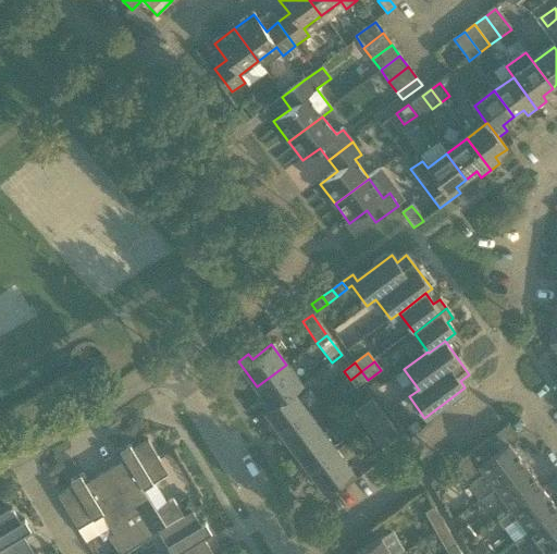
[(301,385),(286,365),(257,386),(264,397),(259,402),(265,411),(293,392),(301,385)]
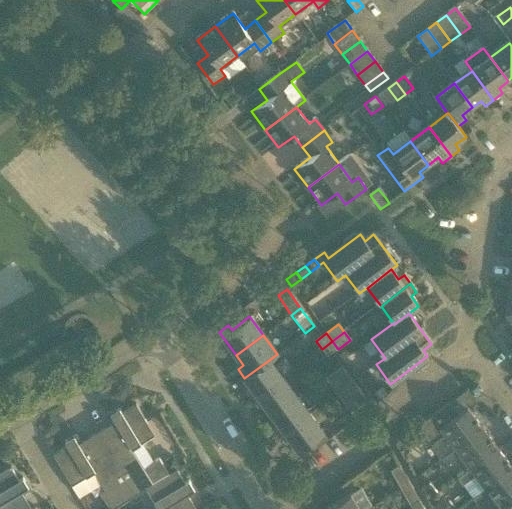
[(338,349),(332,341),(322,349),(328,357),(338,349)]
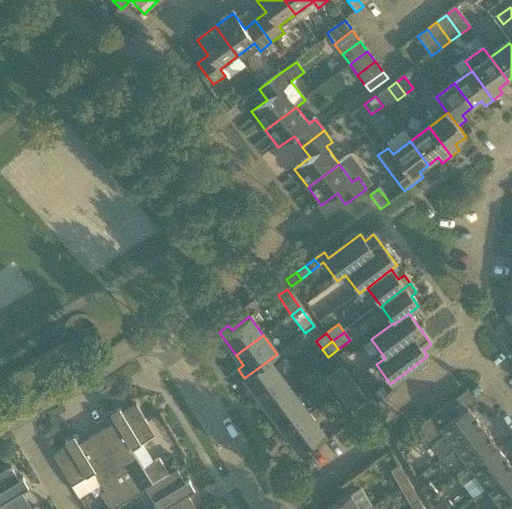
[(282,379),(269,360),(244,378),(251,388),(246,392),(252,401),(282,379)]
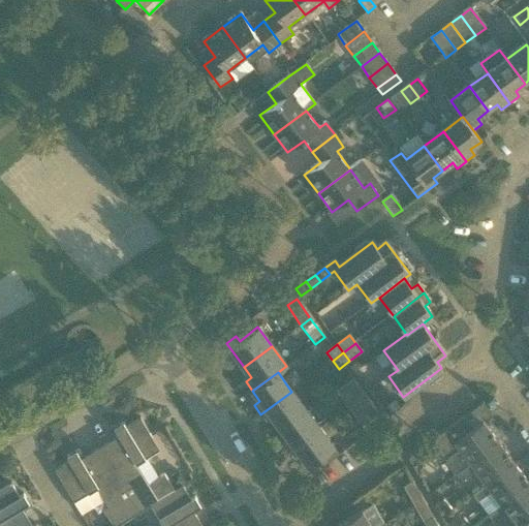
[(343,401),(360,389),(352,380),(336,393),(343,401)]
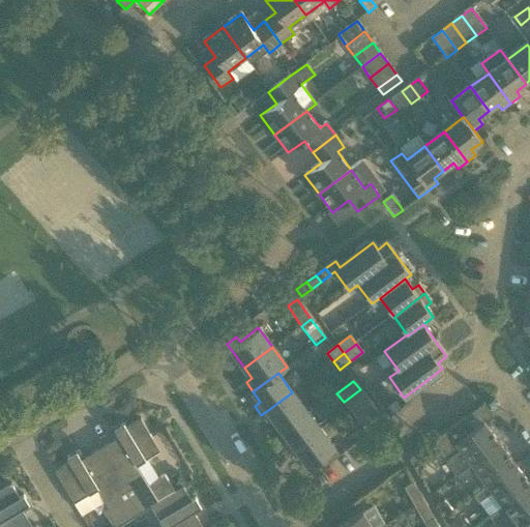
[(350,411),(366,399),(360,389),(344,402),(350,411)]
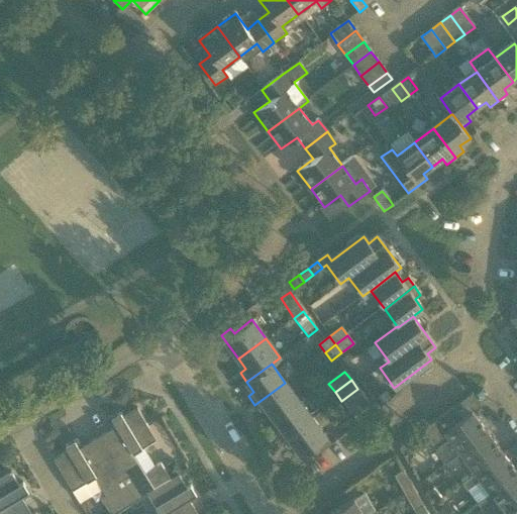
[(299,401),(285,383),(254,405),(261,413),(267,409),(274,419),(299,401)]
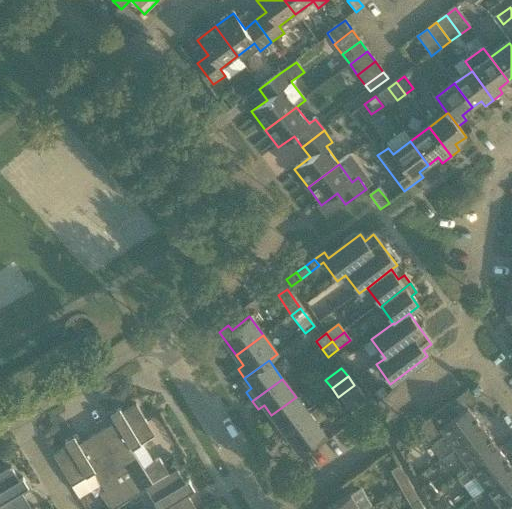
[(344,405),(360,393),(354,385),(338,397),(344,405)]
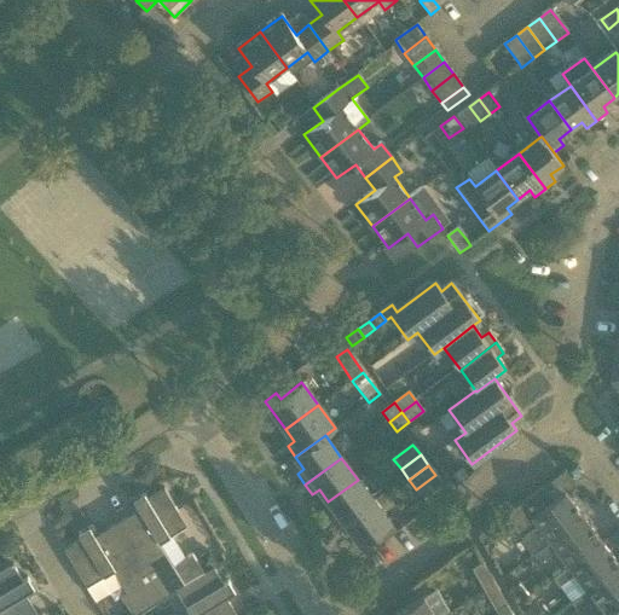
[(416,489),(423,499),(443,485),(435,475),(416,489)]
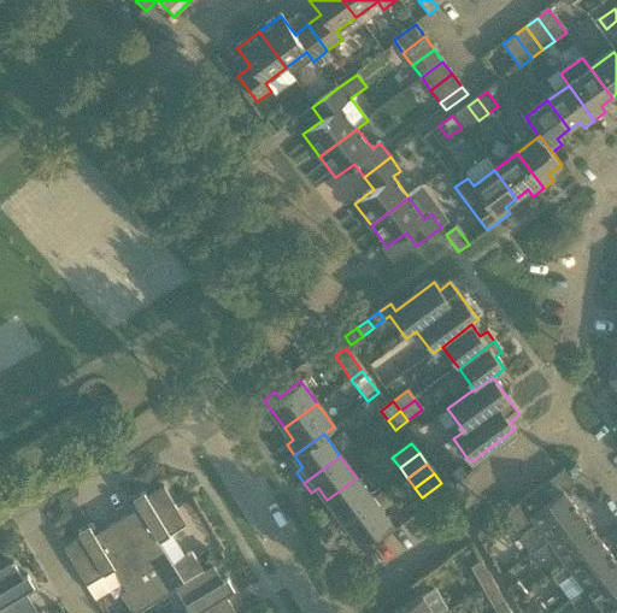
[(374,500),(357,478),(327,500),(335,511),(329,516),(338,526),(374,500)]
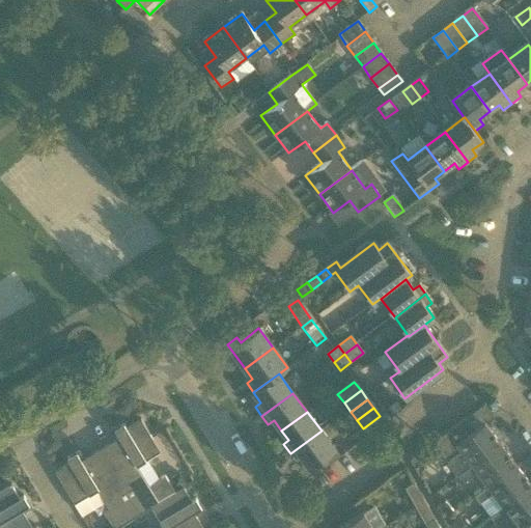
[(434,444),(458,476),(499,445),(484,424),(475,432),(474,431),(473,432),(466,421),(467,420),(466,419),(434,444)]
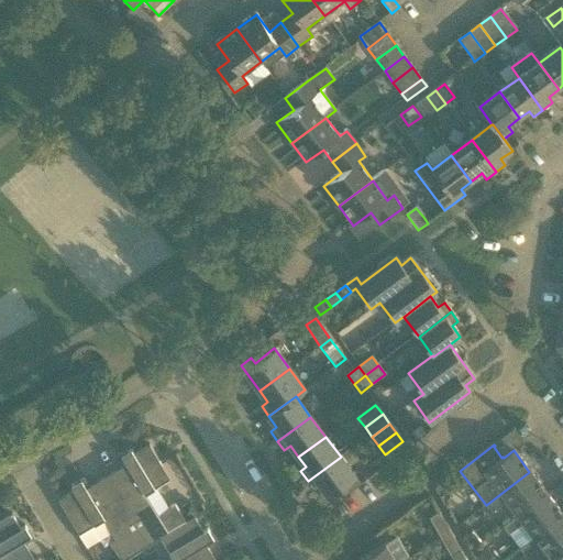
[(154,490),(169,481),(150,447),(134,456),(131,452),(121,458),(127,465),(106,479),(147,548),(161,540),(161,539),(186,525),(185,524),(175,506),(158,516),(145,495),(153,491),(154,491),(154,490)]
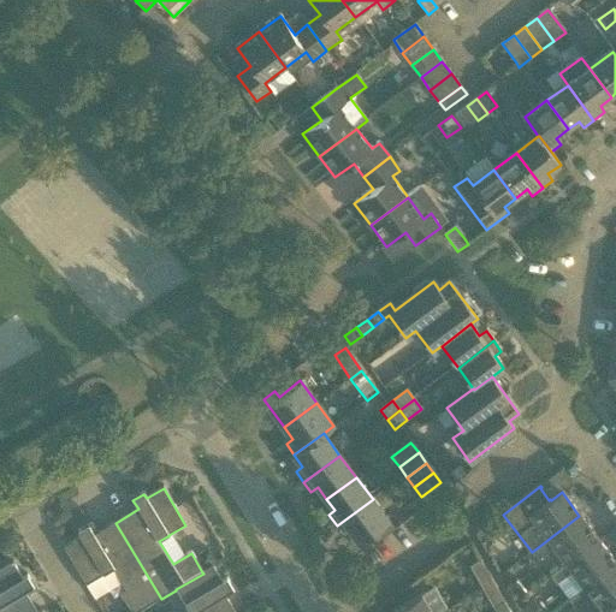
[(389,522),(373,499),(337,526),(344,535),(350,530),(360,542),(389,522)]
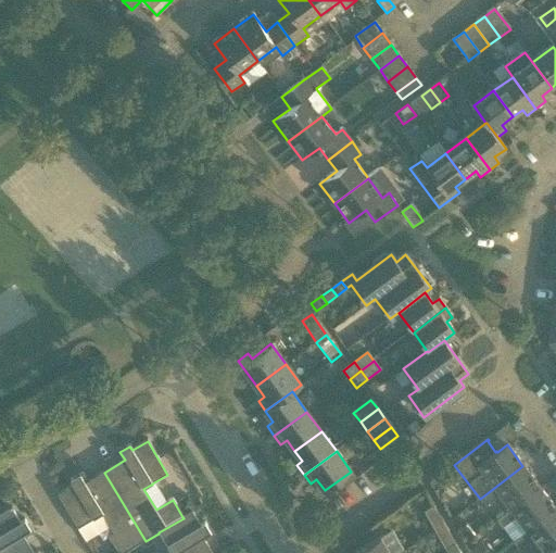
[(522,466),(480,499),(485,505),(498,495),(510,510),(540,488),(522,466)]
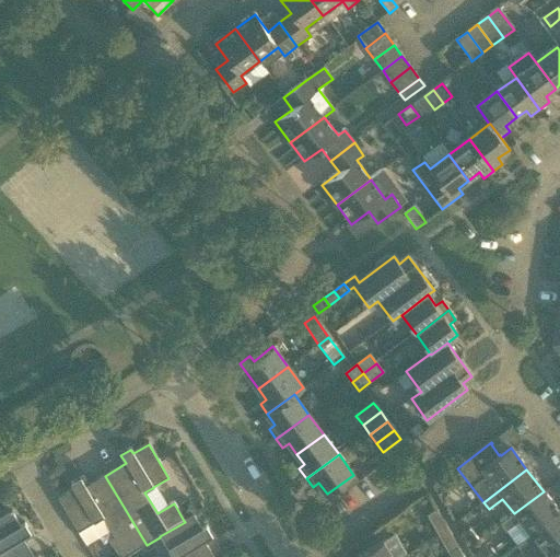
[(85,488),(81,479),(70,486),(73,490),(58,499),(78,533),(93,524),(94,524),(95,523),(102,519),(115,540),(109,542),(118,556),(127,556),(147,545),(105,476),(85,488)]
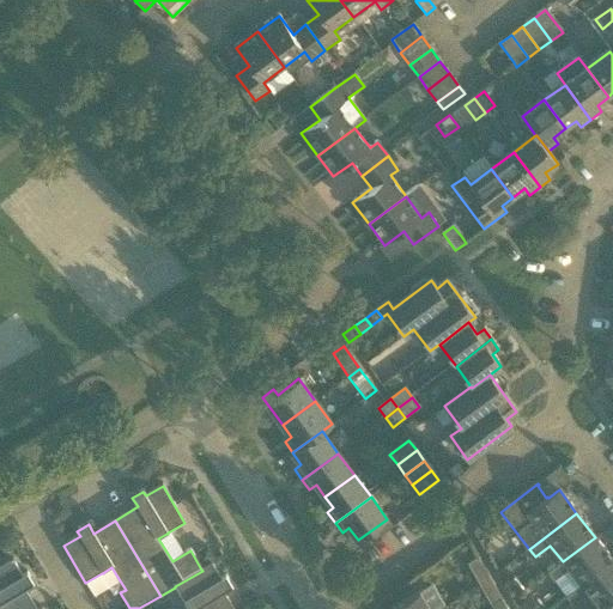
[(553,582),(566,597),(565,597),(566,598),(612,562),(595,537),(563,561),(547,573),(553,582)]
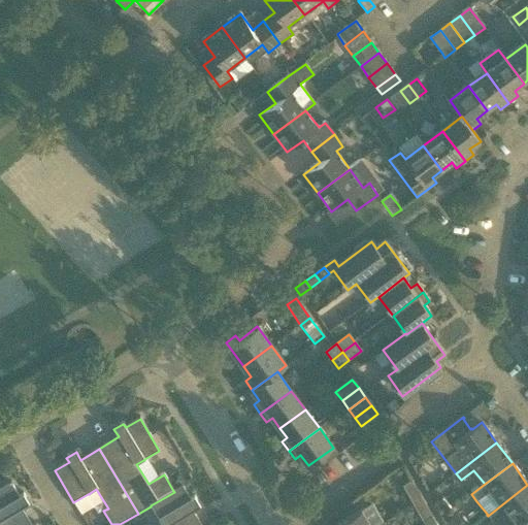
[(402,487),(413,504),(422,499),(411,482),(402,487)]
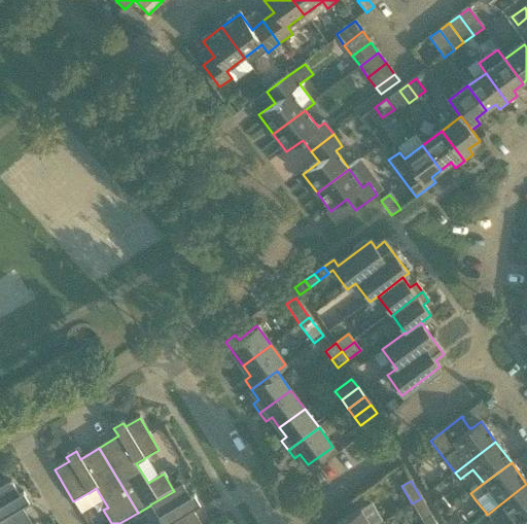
[(22,509),(29,503),(24,494),(20,496),(10,482),(0,488),(0,523),(30,523),(22,509)]
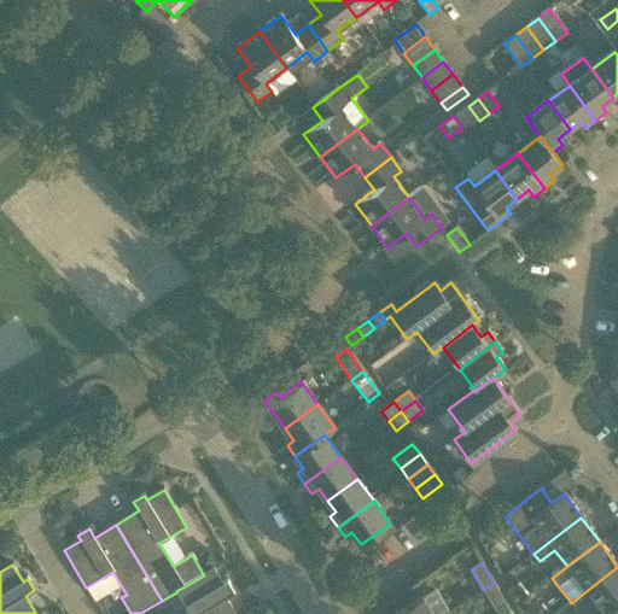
[(592,600),(602,613),(607,613),(617,604),(617,566),(617,567),(571,603),(576,610),(592,600)]
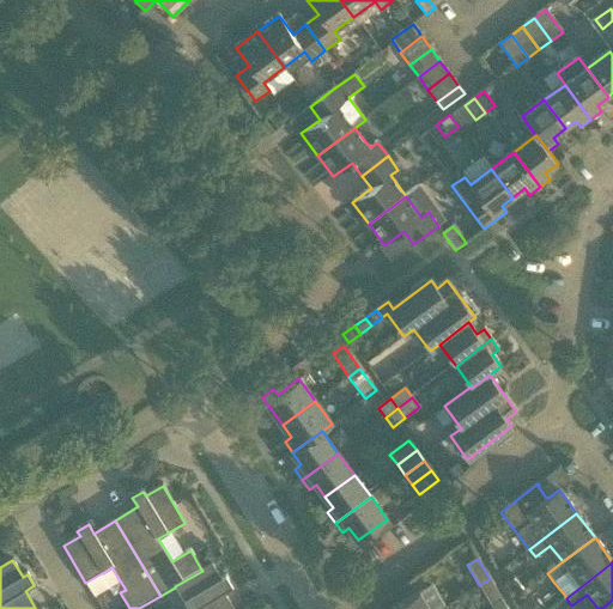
[(222,580),(211,564),(201,570),(202,571),(175,586),(175,588),(184,602),(183,603),(184,604),(186,604),(188,608),(232,608),(224,594),(232,589),(226,577),(222,580)]
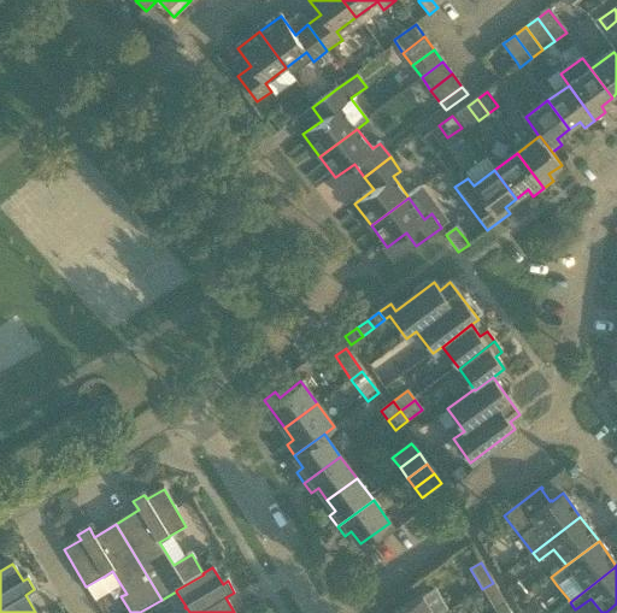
[(493,583),(482,589),(494,609),(505,603),(493,583)]
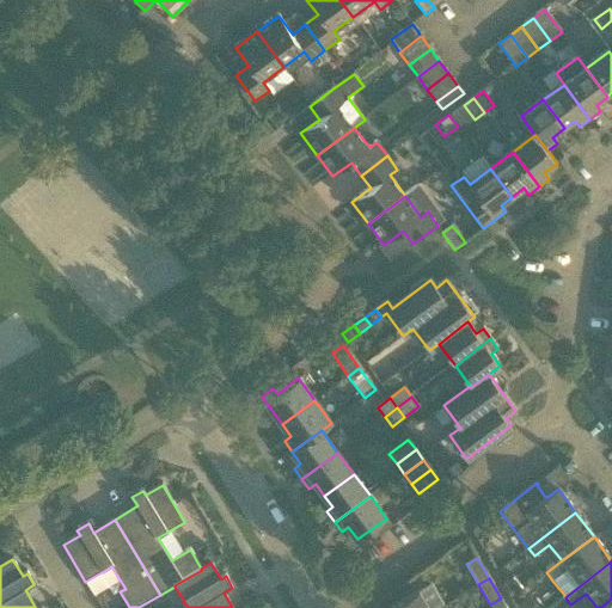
[(428,607),(418,591),(390,607),(428,607)]
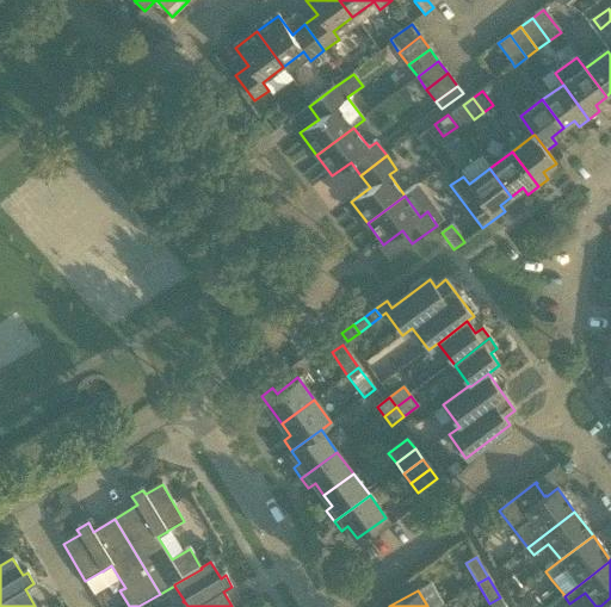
[(536,606),(529,596),(516,606),(536,606)]
